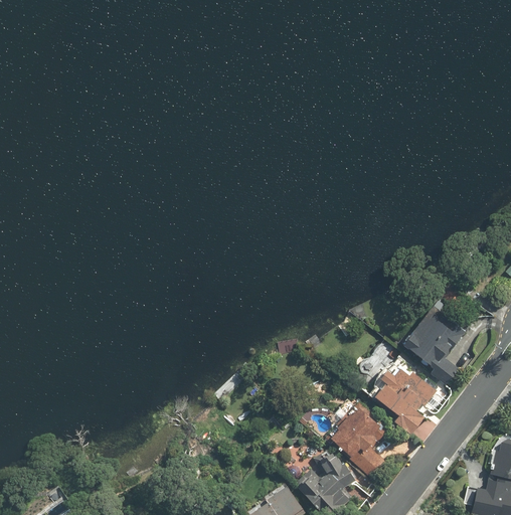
[(432,306),(402,344),(435,369),(432,372),(449,385),(462,369),(446,357),(466,332),(432,306)]
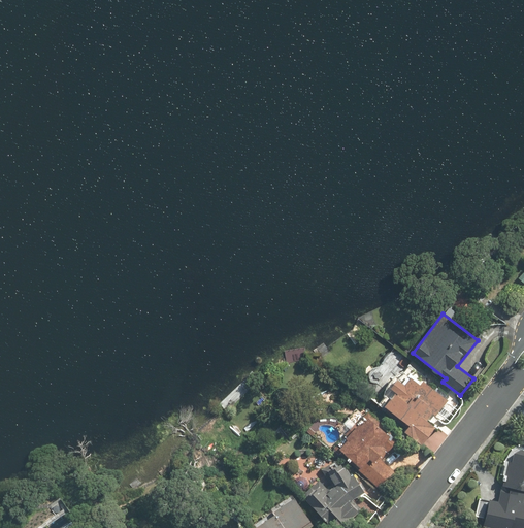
[(394,392),(384,406),(408,426),(404,432),(423,446),(436,428),(428,421),(434,414),(437,417),(449,401),(423,381),(419,385),(410,377),(404,386),(396,380),(390,389),(394,392)]
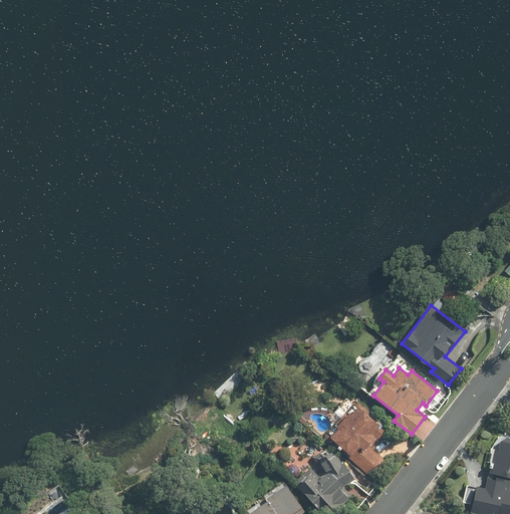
[(389,427),(357,401),(335,427),(337,429),(329,439),(373,476),(386,462),(367,446),(371,441),(374,444),(389,427)]
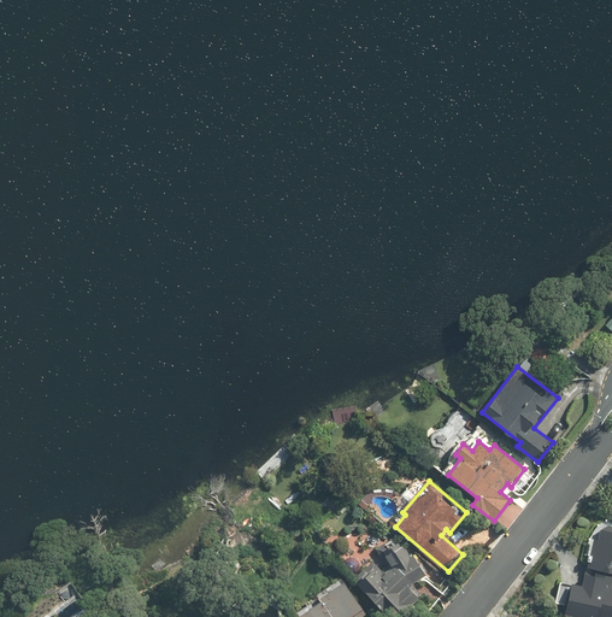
[(565,615),(580,616),(611,616),(611,526),(607,526),(601,529),(600,540),(594,539),(588,574),(584,574),(582,585),(571,583),(565,615)]
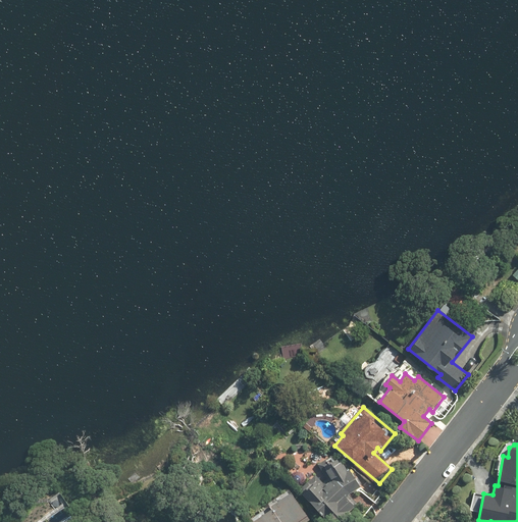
[(320,464),(330,478),(325,482),(318,474),(300,491),(328,521),(345,521),(354,514),(351,511),(358,504),(350,494),(360,487),(342,461),(339,463),(333,455),(320,464)]
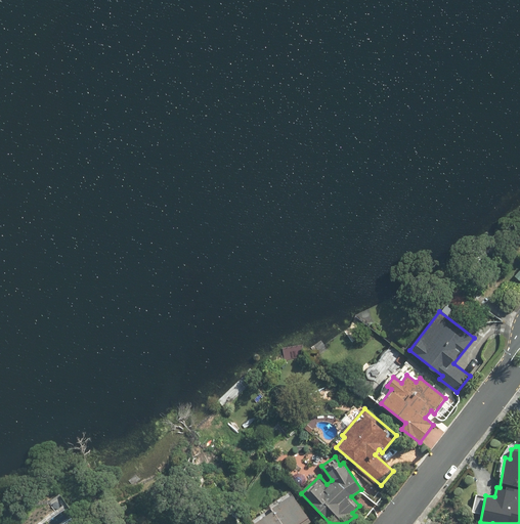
[(297,523),(307,517),(292,494),(252,522),(253,523),(297,523)]
